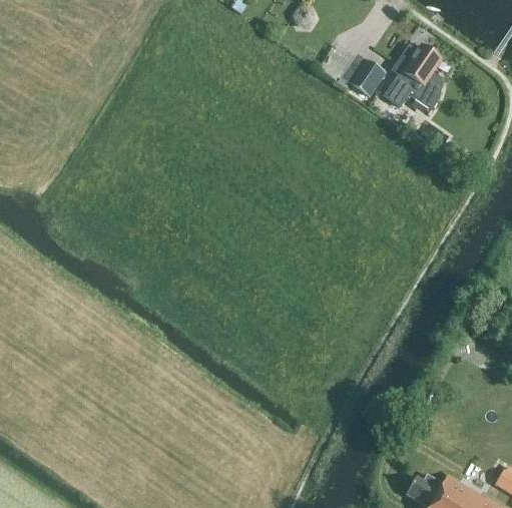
[(320,13),(310,0),(297,10),(307,23),(320,13)]
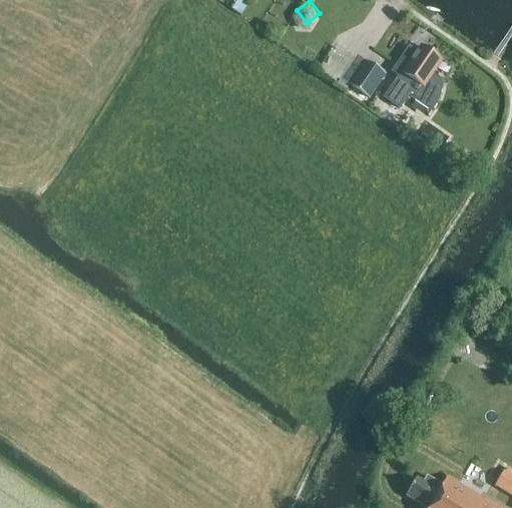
[(418,48),(409,42),(391,69),(398,74),(383,95),(400,107),(409,94),(431,108),(436,99),(439,90),(440,80),(431,74),(441,58),(421,44),(418,48)]
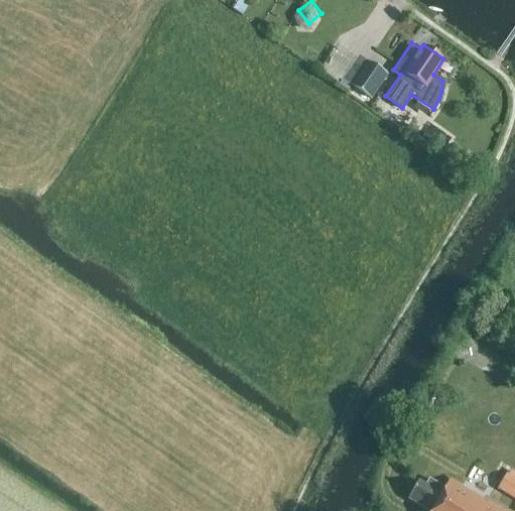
[(372,97),(387,73),(359,53),(343,78),(372,97)]
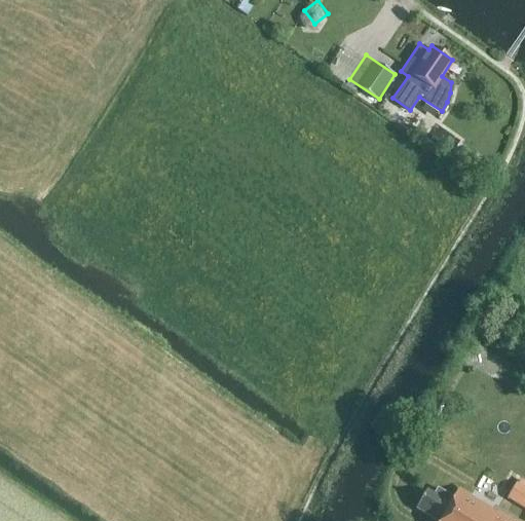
[(524,484),(516,480),(508,495),(524,505),(524,484)]
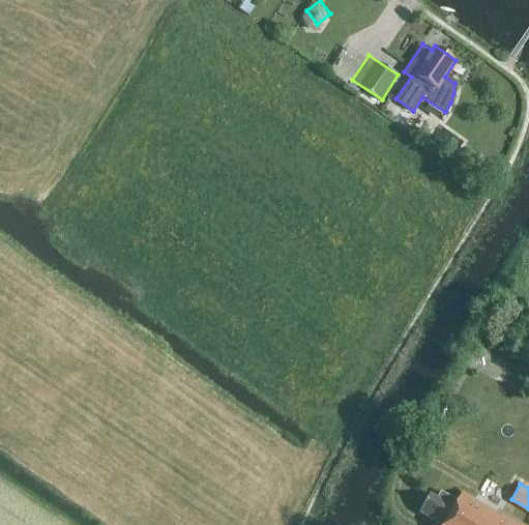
[(430,492),(419,509),(444,523),(442,524),(522,524),(501,513),(500,515),(472,499),(474,496),(463,490),(458,499),(441,489),(437,496),(430,492)]
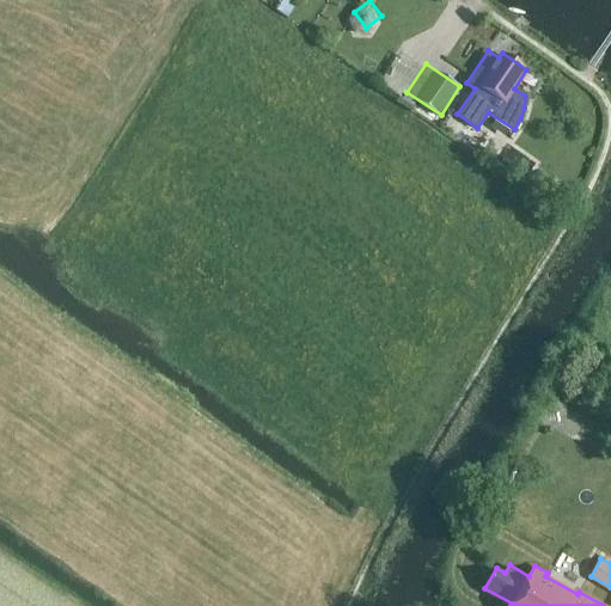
All buildings are outlined.
